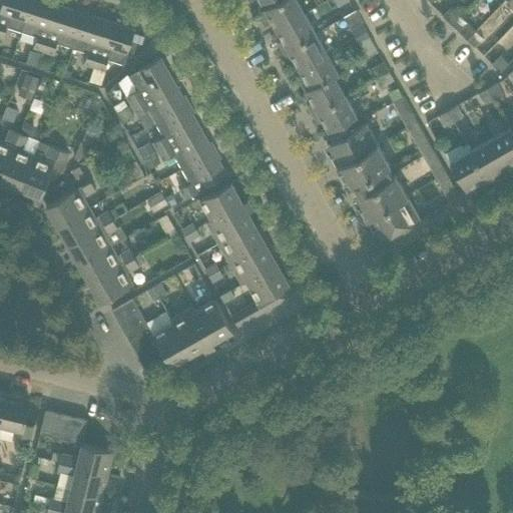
[(7,26),(21,31),(31,0),(2,0),(0,9),(0,36),(3,38),(7,26)]
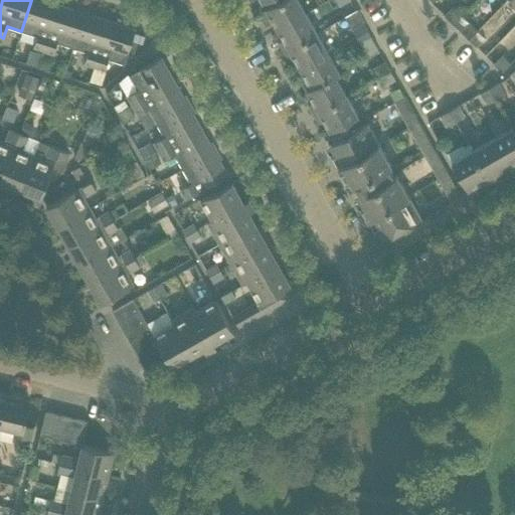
[(31,0),(27,12),(21,31),(37,36),(33,47),(43,51),(58,5),(42,0),(31,0)]
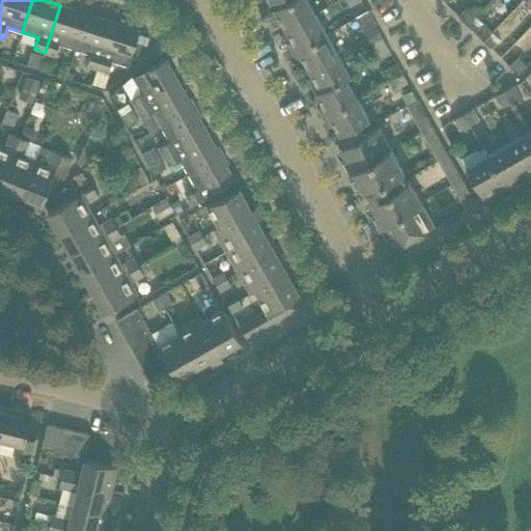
[(279,20),(285,30),(314,14),(306,0),(289,0),(287,1),(269,11),(275,22),(279,20)]
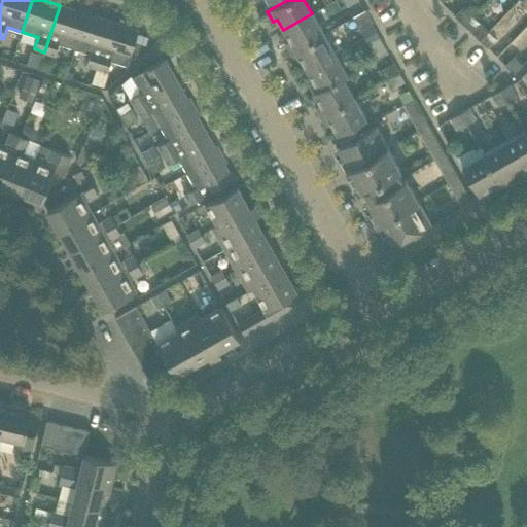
[(59,44),(74,48),(85,13),(60,5),(44,53),(56,56),(59,44)]
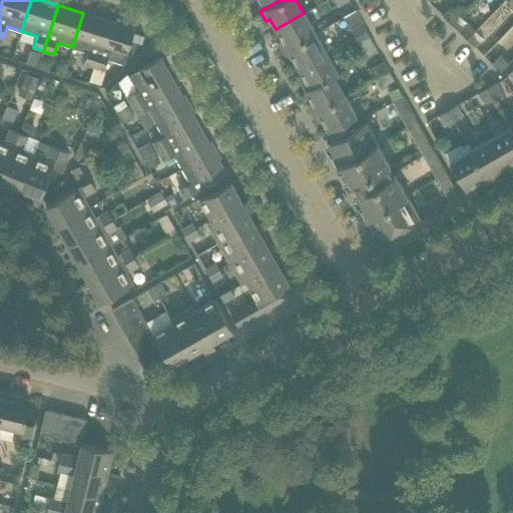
[(443,16),(450,23),(459,14),(451,7),(443,16)]
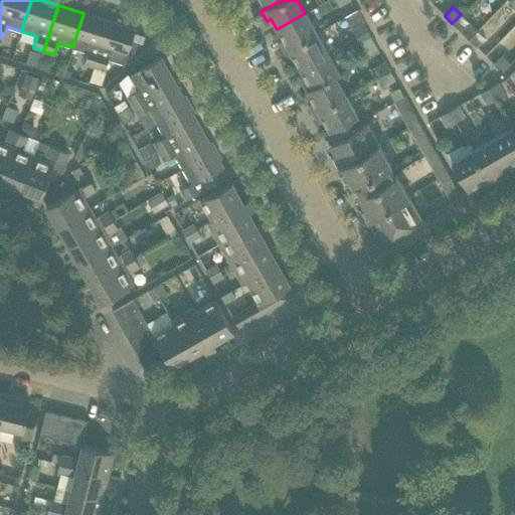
[(84,64),(95,67),(110,21),(83,13),(72,47),(88,52),(84,64)]
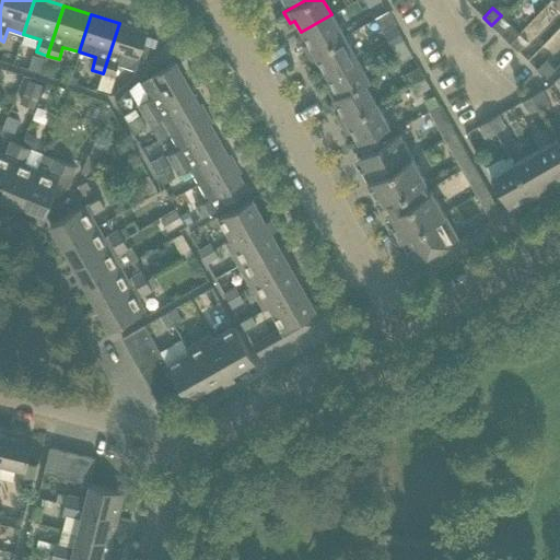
[(303,46),(308,56),(345,36),(331,14),(301,32),(307,43),(303,46)]
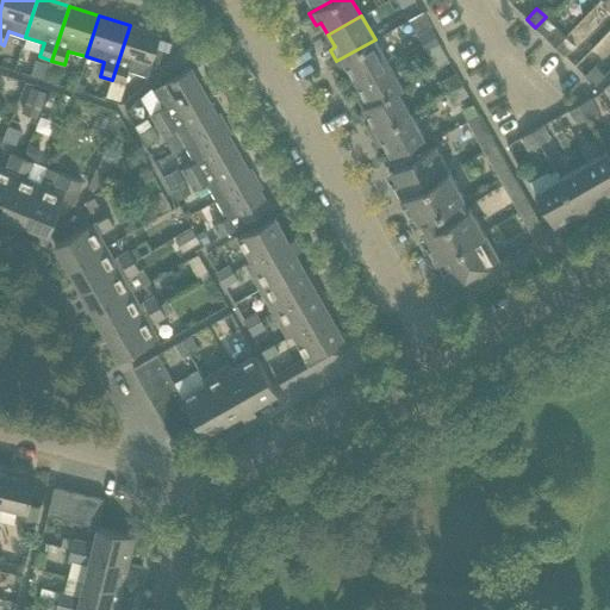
[(130,25),(112,80),(124,83),(129,70),(148,76),(155,51),(161,35),(130,25)]
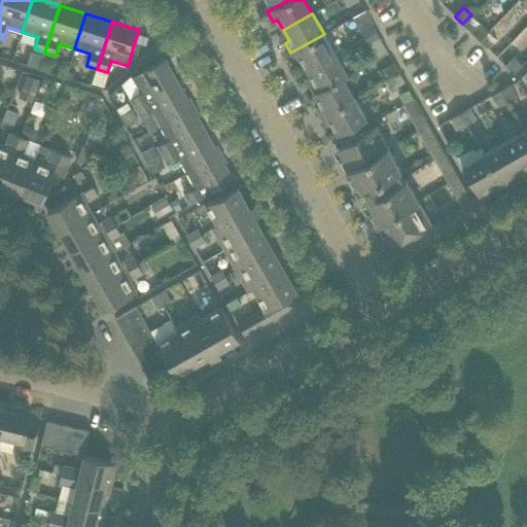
[(359,28),(364,38),(376,32),(371,22),(359,28)]
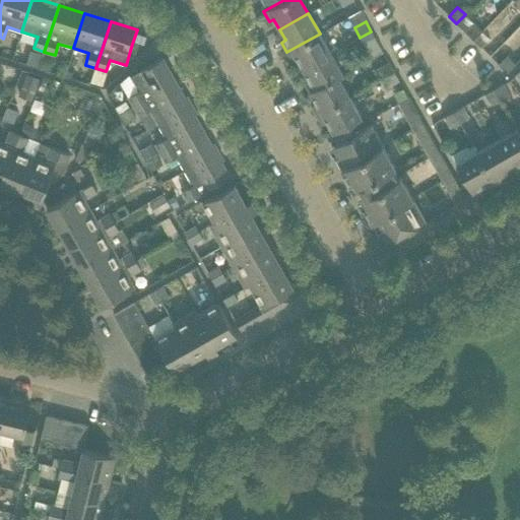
[(465,33),(473,40),(481,30),(474,23),(465,33)]
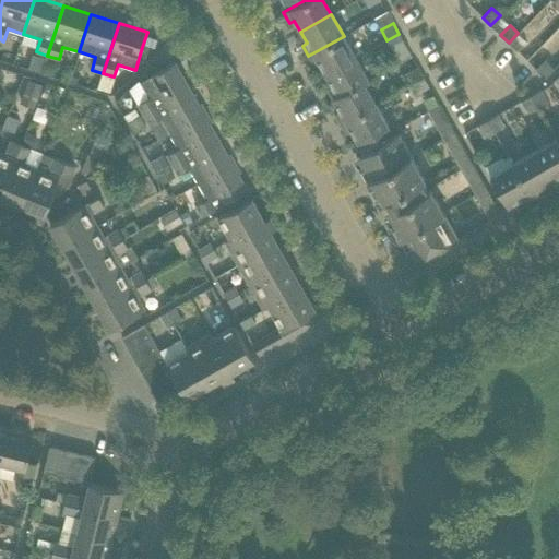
[(147,32),(142,47),(153,50),(157,35),(147,32)]
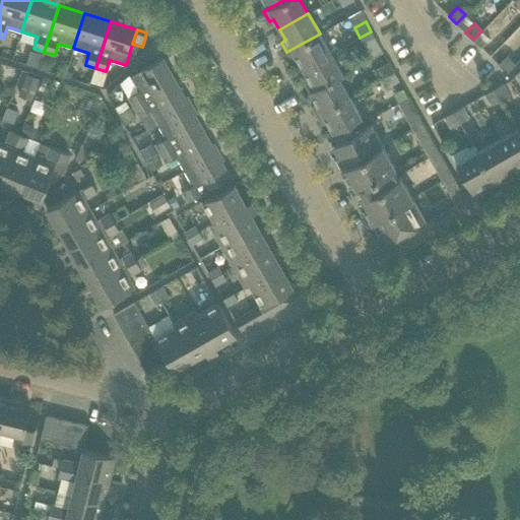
[(481,30),(473,40),(480,48),(490,39),(481,30)]
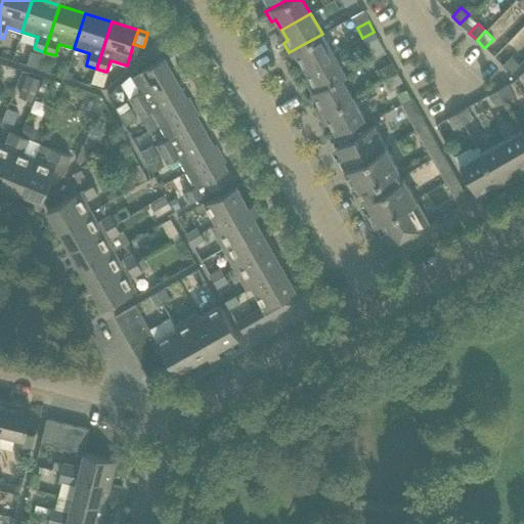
[(374,32),(362,38),(375,58),(385,52),(374,32)]
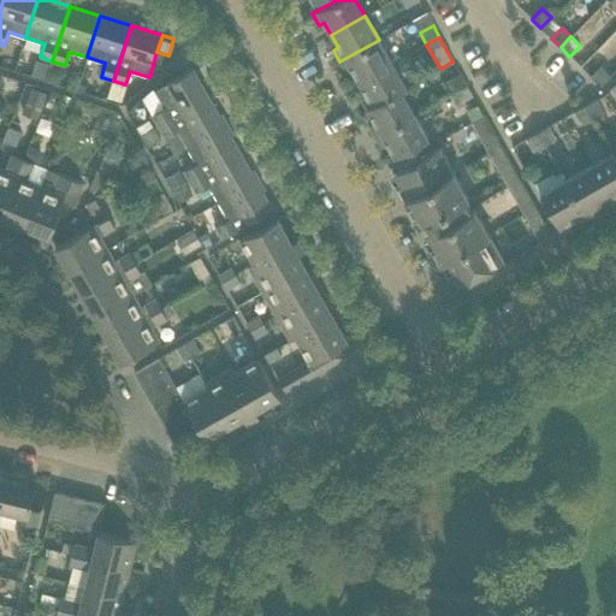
[(351,70),(359,83),(392,64),(379,40),(339,61),(345,73),(351,70)]
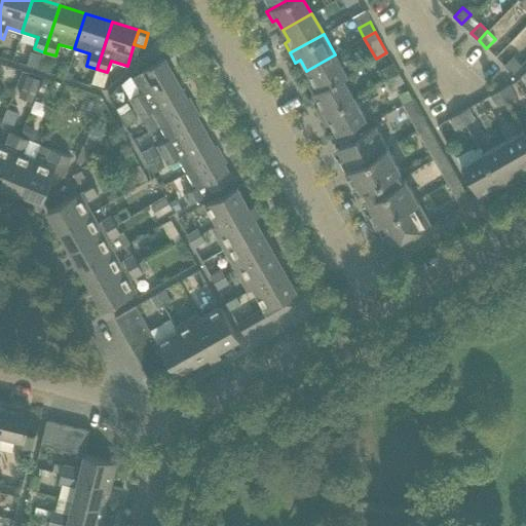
[(32,50),(28,66),(39,69),(44,54),(32,50)]
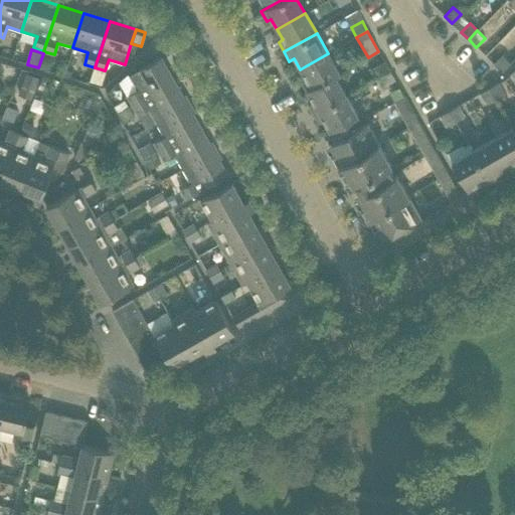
[(301,82),(307,92),(335,75),(335,76),(340,74),(339,73),(328,53),(300,69),(306,79),(301,82)]
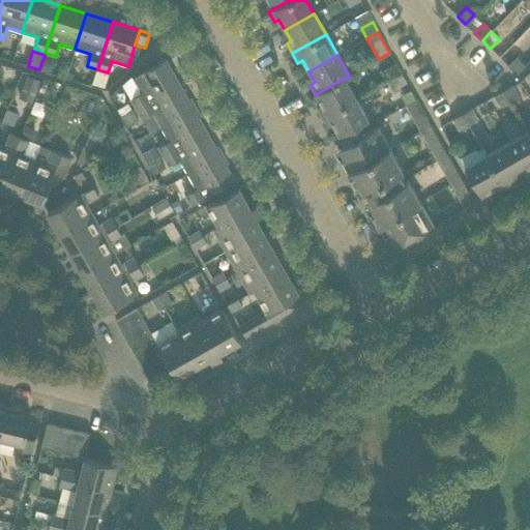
[(508,66),(516,75),(525,65),(517,57),(508,66)]
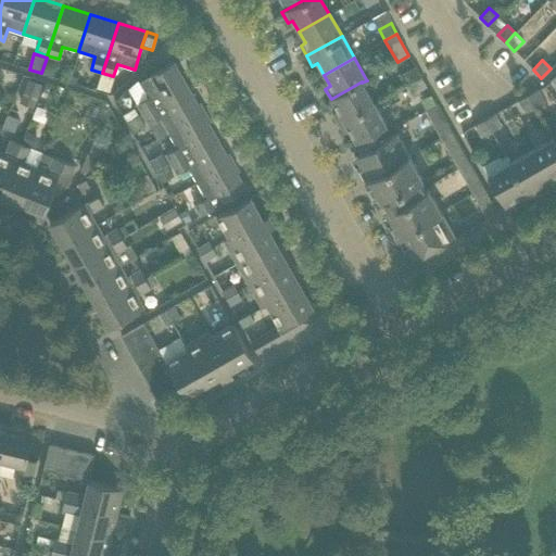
[(138,103),(143,113),(188,88),(174,62),(139,81),(148,98),(138,103)]
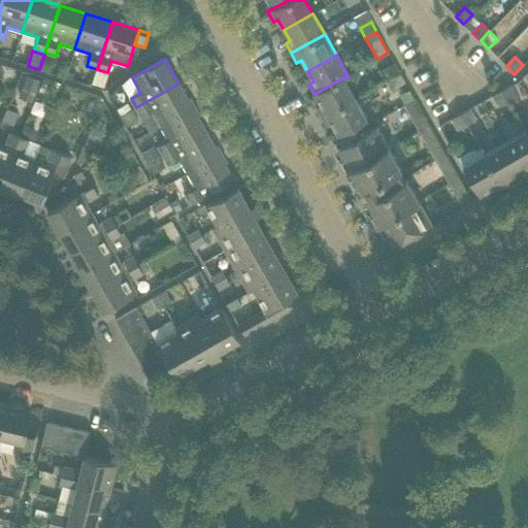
[(384,69),(389,78),(400,72),(394,63),(384,69)]
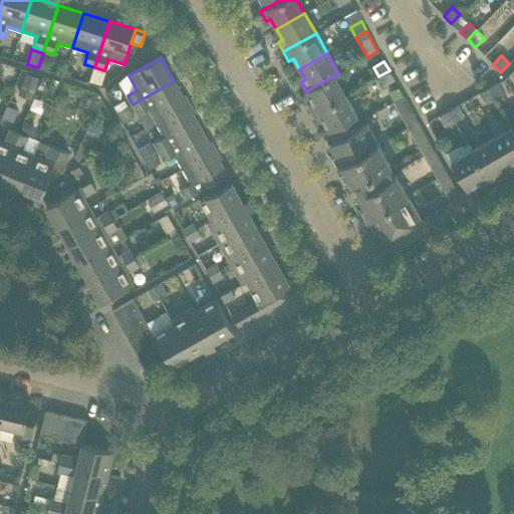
[(65,69),(63,75),(70,77),(72,71),(65,69)]
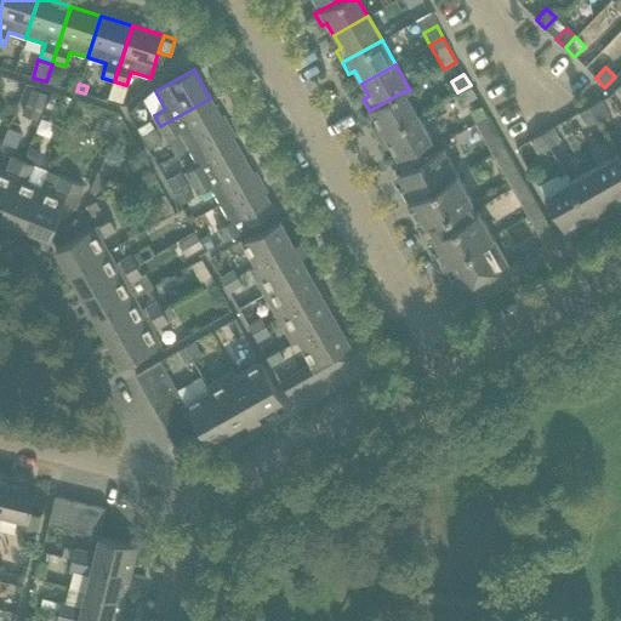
[(22,113),(39,119),(50,91),(33,85),(22,113)]
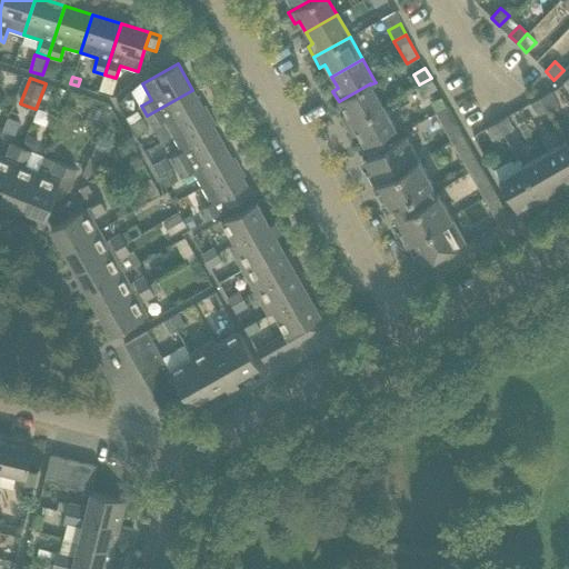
[(431,78),(419,85),(425,96),(437,88),(431,78)]
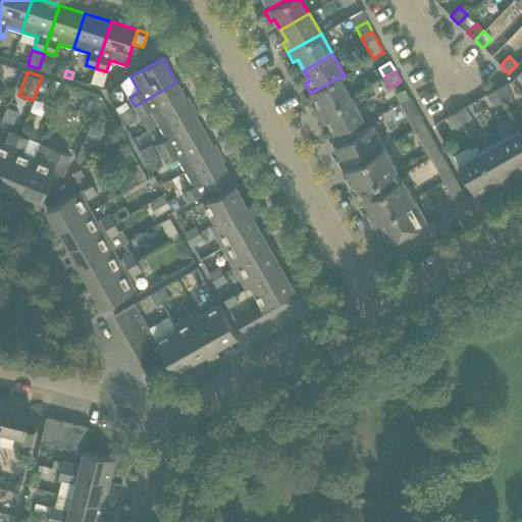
[(312,106),(317,115),(351,97),(340,77),(340,76),(311,93),(317,104),(312,106)]
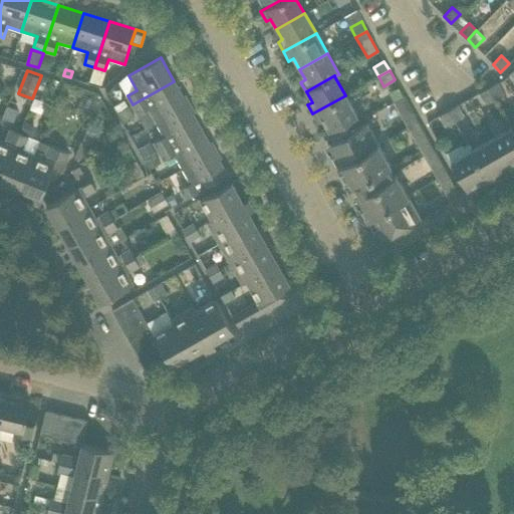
[(149,108),(156,122),(187,104),(174,81),(133,104),(138,114),(149,108)]
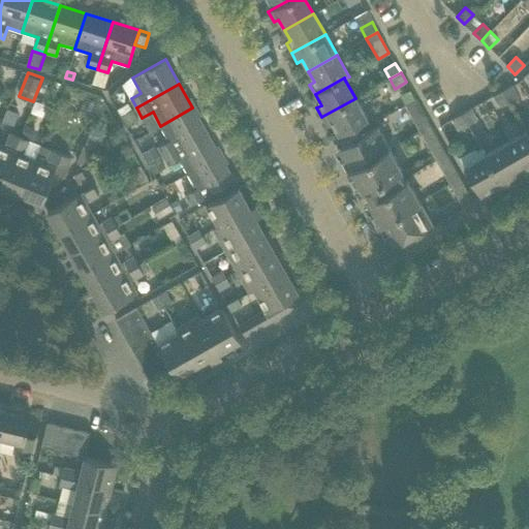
[(511,85),(502,90),(508,101),(518,96),(511,85)]
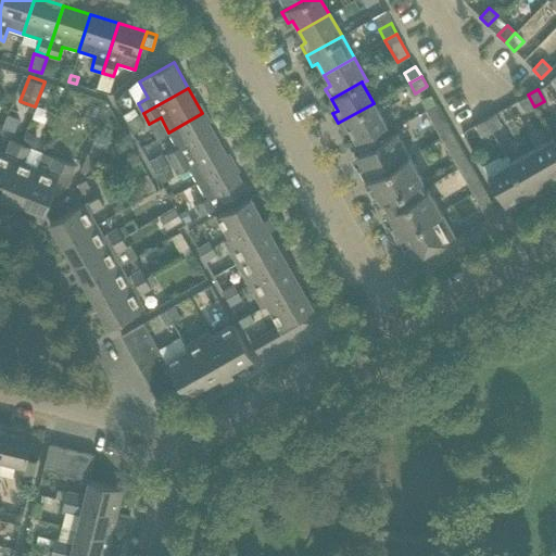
[(534,106),(528,95),(518,101),(525,112),(534,106)]
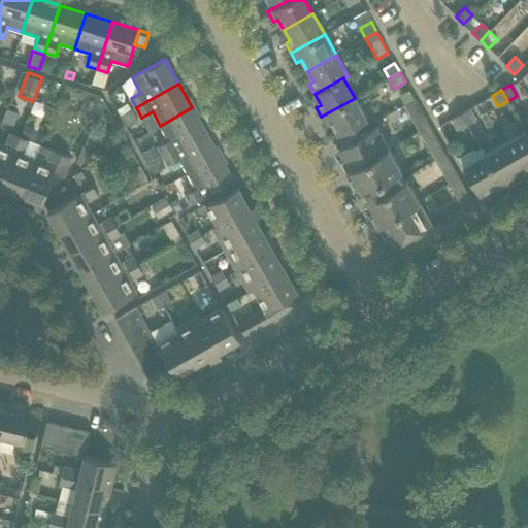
[(355,98),(321,117),(327,127),(331,124),(338,135),(356,125),(366,119),(355,98)]
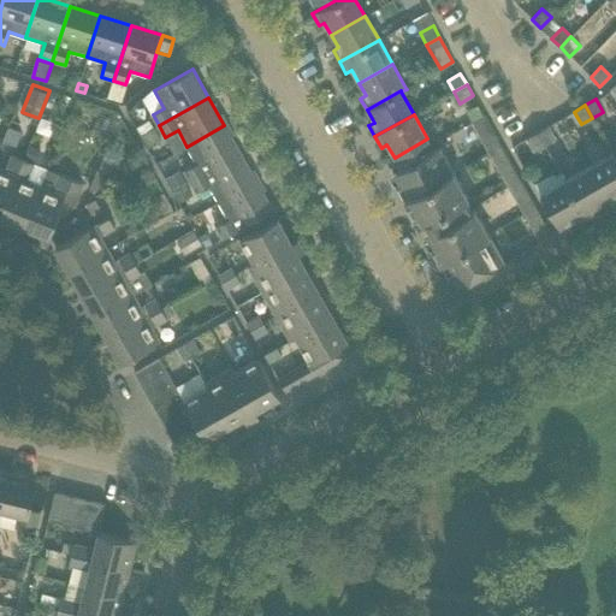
[(472,123),(479,134),(491,128),(484,116),(472,123)]
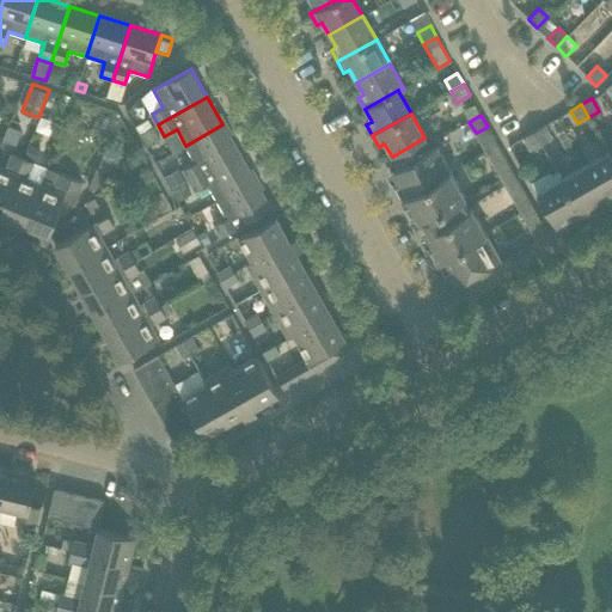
[(183,170),(189,181),(239,152),(222,124),(185,146),(195,163),(183,170)]
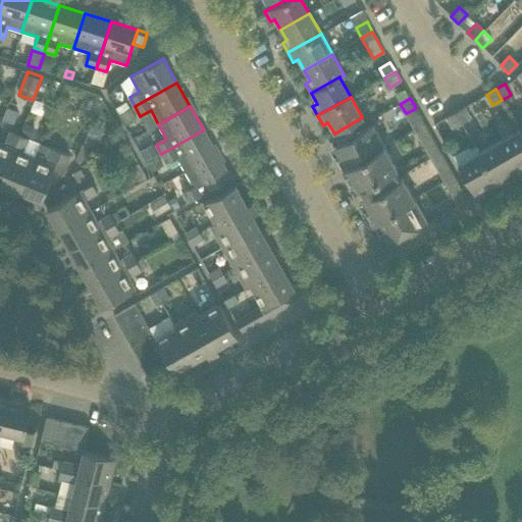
[(465,107),(455,112),(461,123),(471,117),(465,107)]
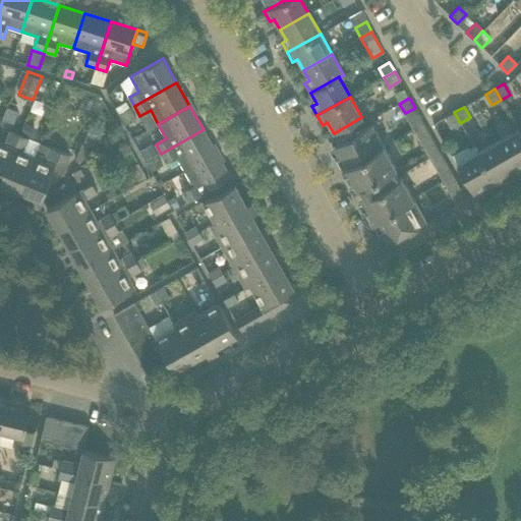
[(405,113),(410,123),(420,117),(415,108),(405,113)]
